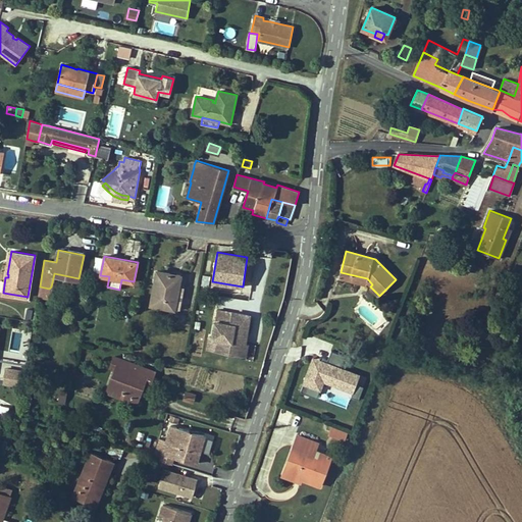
[(470,273),(480,276),(482,269),(472,265),(470,273)]
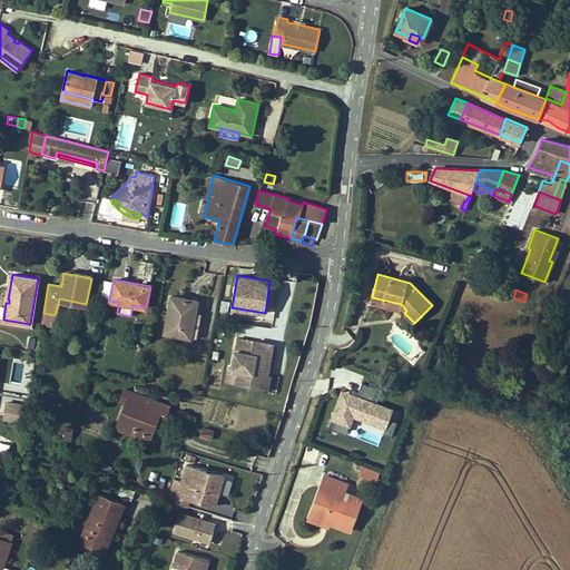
[(197,301),(172,296),(165,333),(190,337),(197,301)]
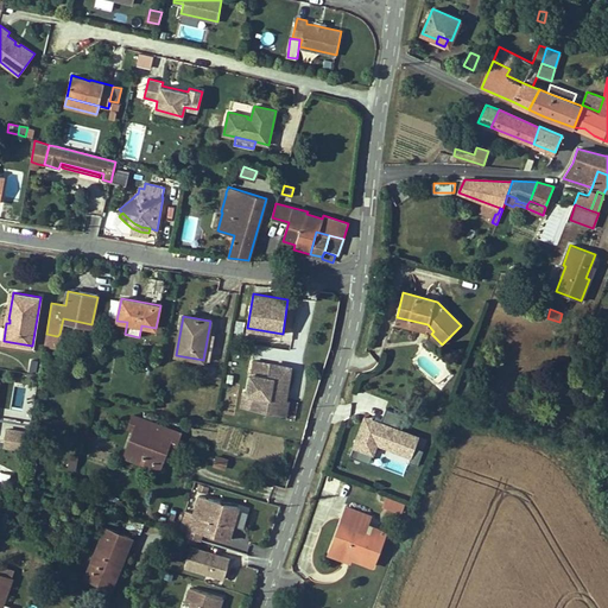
[(428,324),(397,317),(394,323),(425,330),(428,324)]
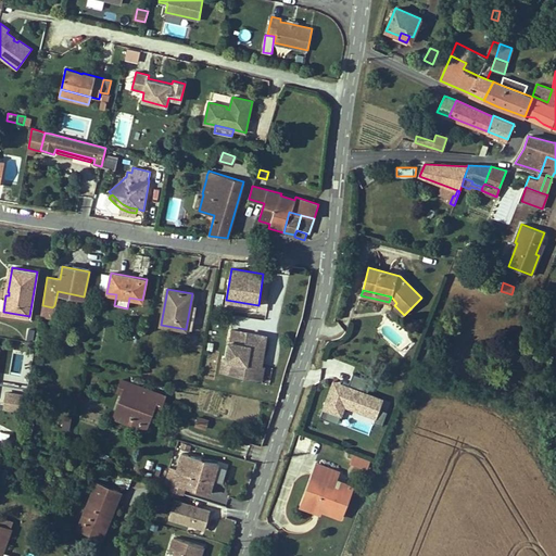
[(42,305),(40,315),(52,318),(54,305),(52,307),(42,305)]
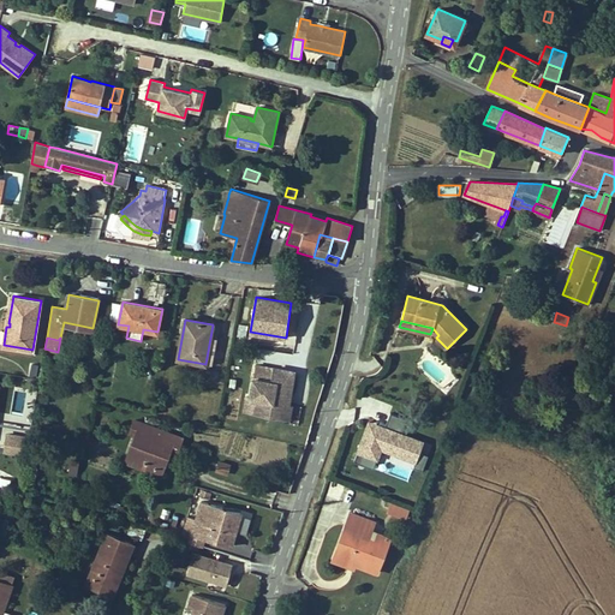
[(591,365),(584,362),(581,369),(587,372),(591,365)]
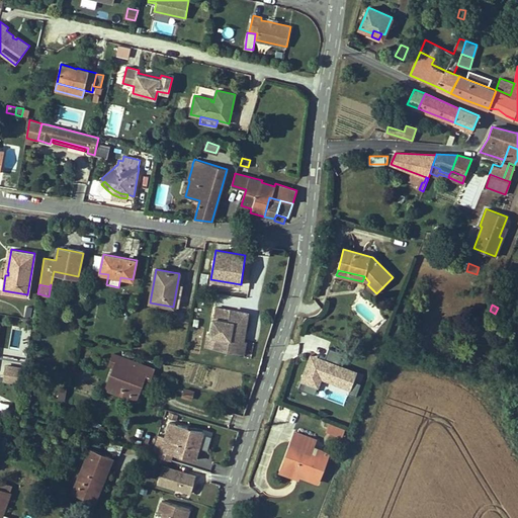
[(228,321),(230,311),(216,308),(213,318),(228,321)]
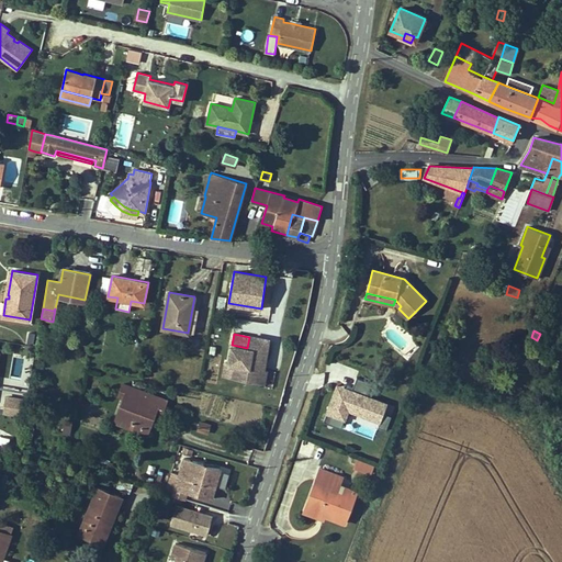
[(250,336),(249,337),(247,348),(232,345),(227,364),(225,363),(223,375),(255,382),(258,368),(255,368),(256,361),(265,363),(269,339),(250,336)]
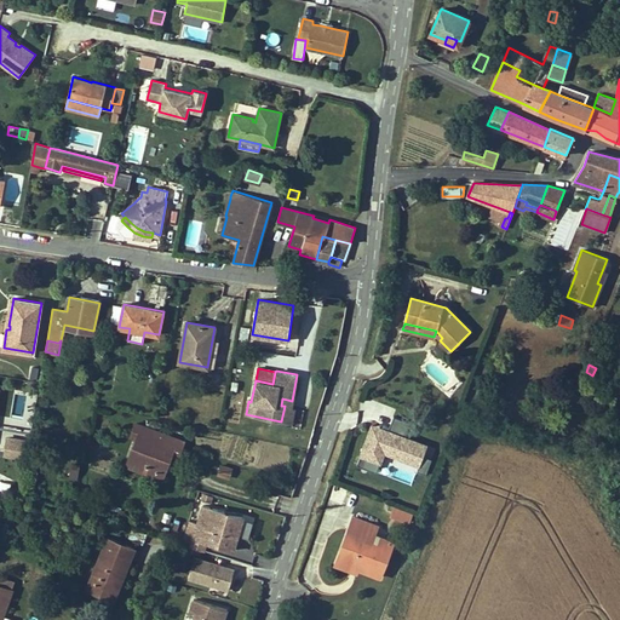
[(285,406),(281,422),(291,423),(293,408),(291,407),(292,401),(282,399),(281,406),(285,406)]
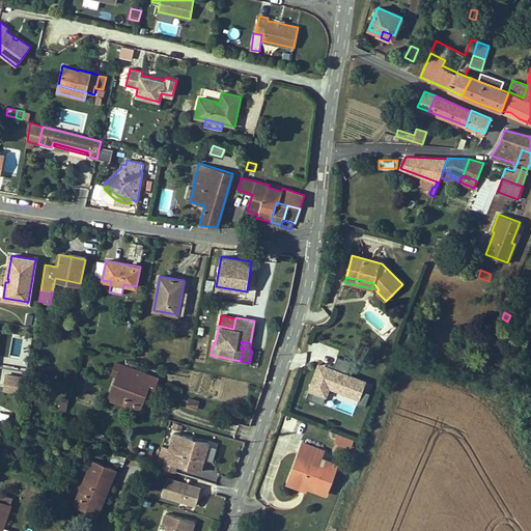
[(350,370),(353,361),(337,357),(335,365),(350,370)]
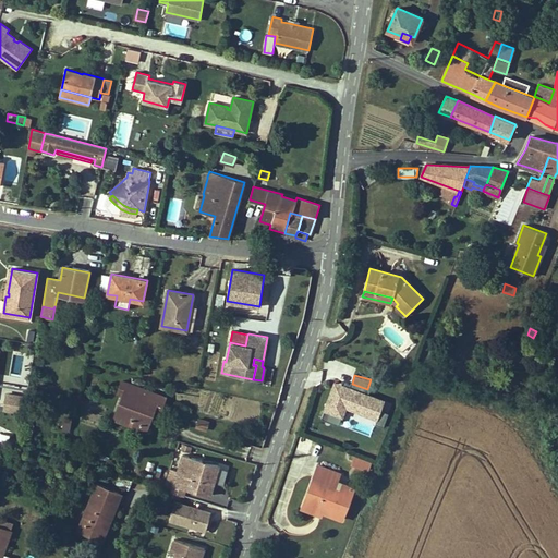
[(384,399),(334,379),(322,410),(343,417),(348,408),(376,419),(384,399)]
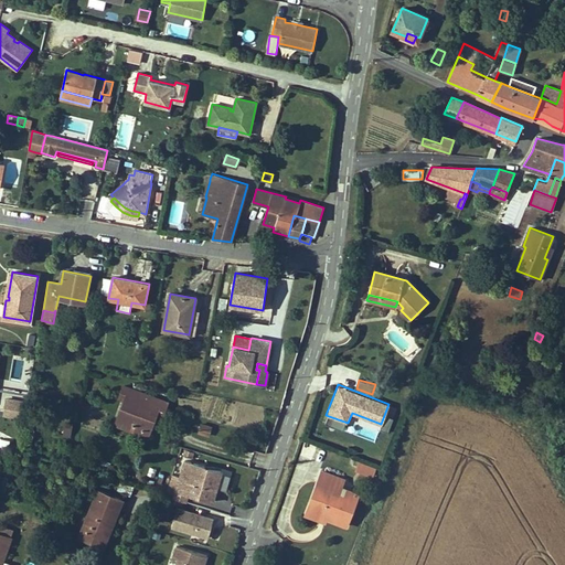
[(132,390),(124,386),(119,397),(125,400),(116,424),(148,436),(155,416),(156,415),(139,409),(145,396),(131,392),(132,390)]
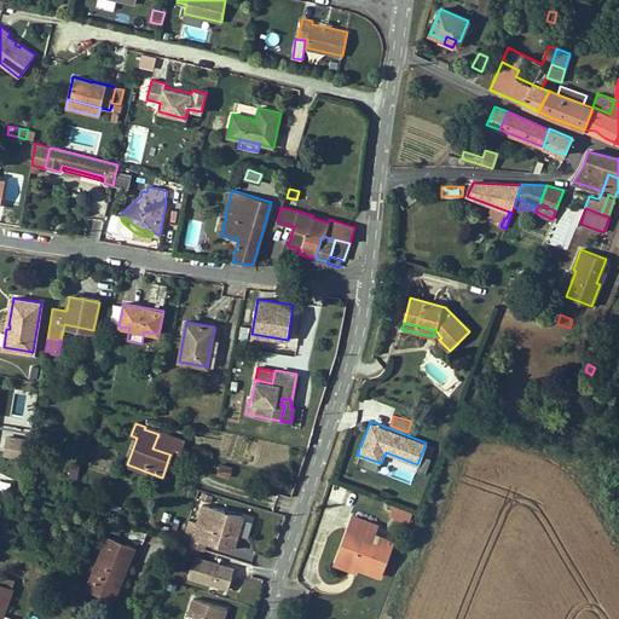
[(184,441),(145,427),(144,429),(158,434),(152,449),(171,455),(169,456),(177,458),(184,441)]
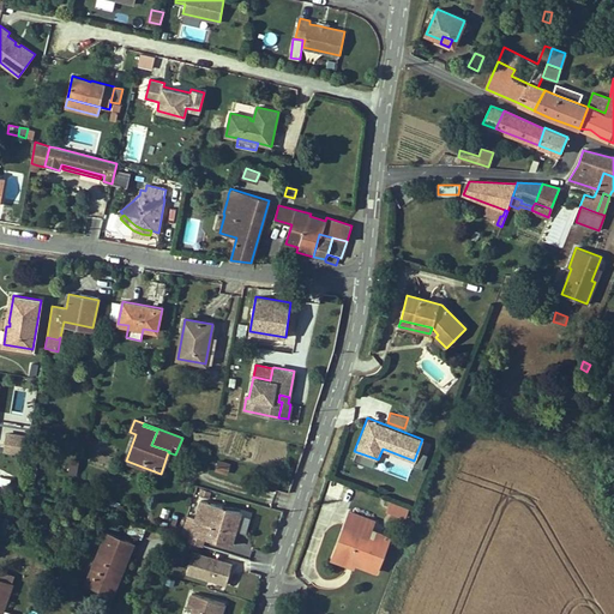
[(7,433),(4,451),(26,455),(29,437),(7,433)]
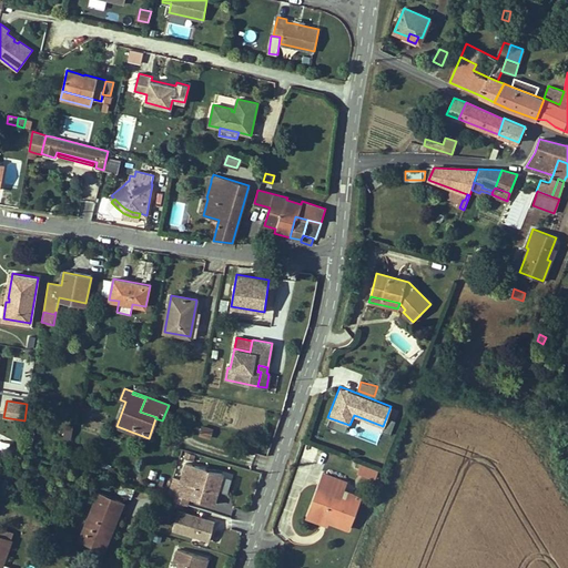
[(382,429),(387,433),(395,422),(388,417),(382,429)]
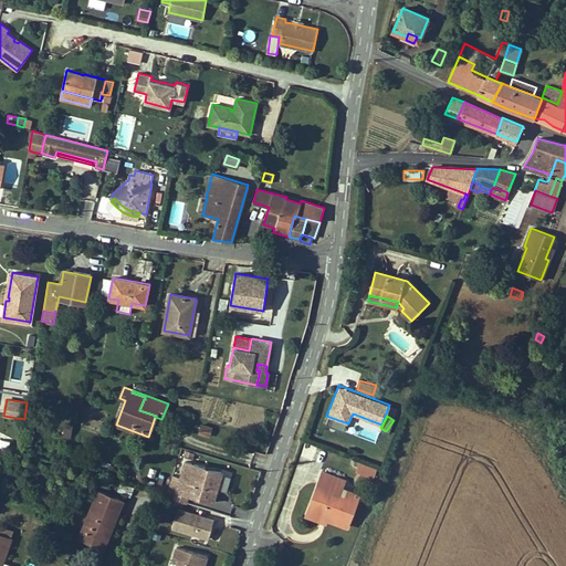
[(72,425),(65,423),(63,437),(70,438),(72,425)]
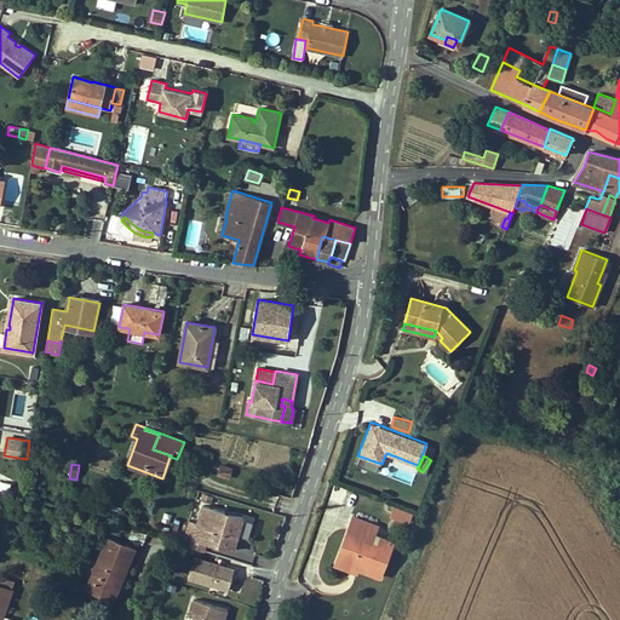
[(218,475),(229,477),(231,469),(220,465),(218,475)]
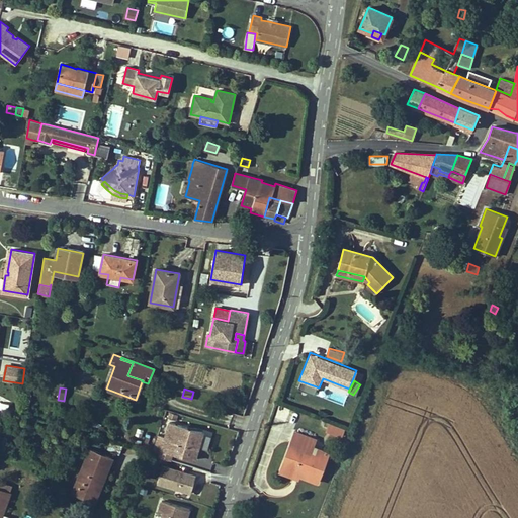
[(195,459),(202,432),(170,423),(166,437),(158,435),(152,454),(170,460),(173,452),(195,459)]
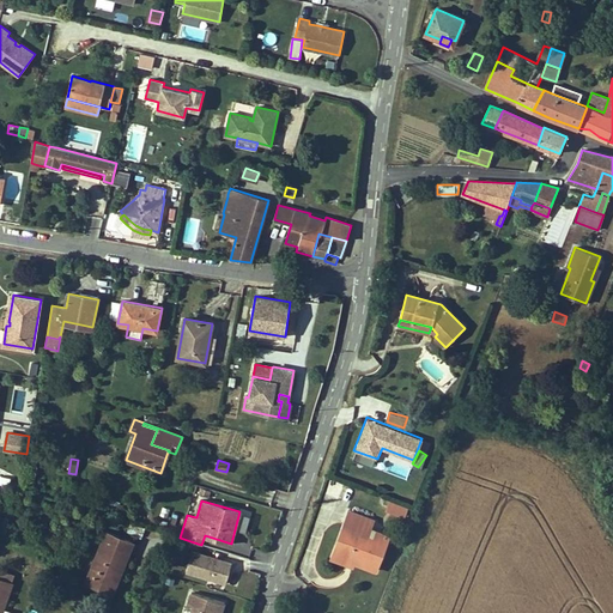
[(408,508),(389,501),(386,509),(405,516),(408,508)]
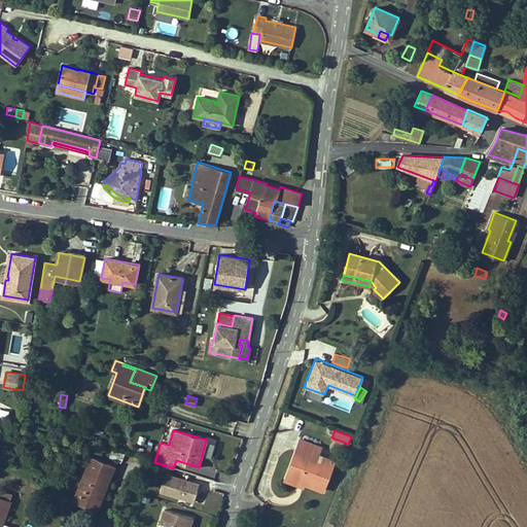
[(287,472),(305,479),(304,483),(323,490),(332,466),(317,460),(320,453),(323,446),(301,437),(287,472)]
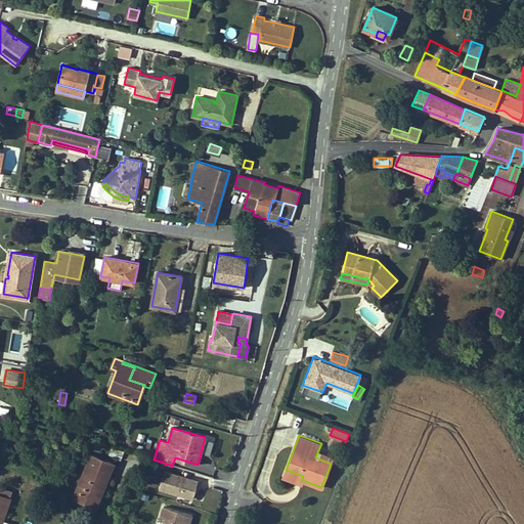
[(121,460),(124,452),(112,447),(108,454),(121,460)]
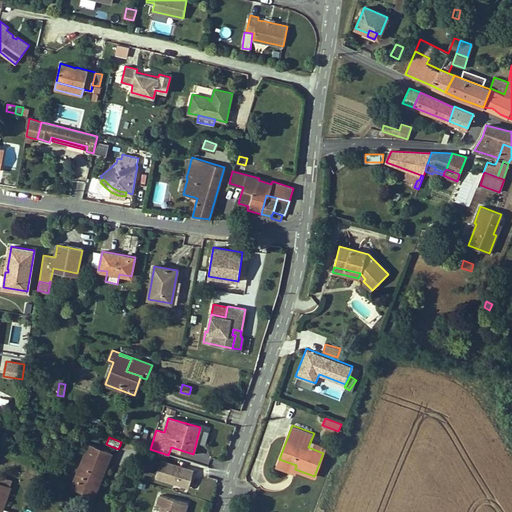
[(311,440),(308,447),(323,453),(326,446),(311,440)]
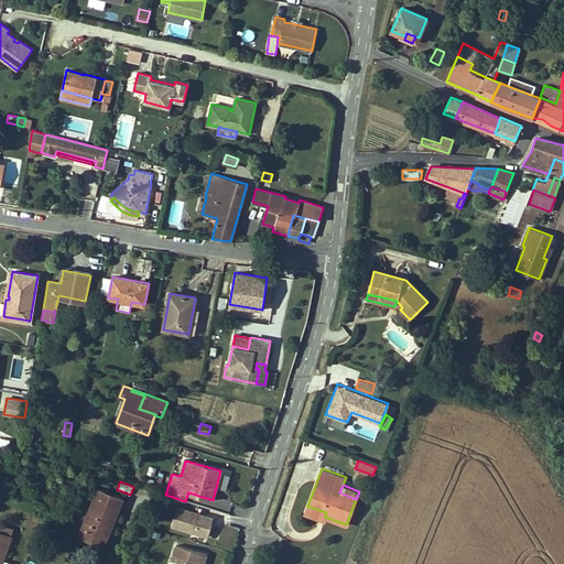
[(122,498),(98,489),(79,537),(104,545),(122,498)]
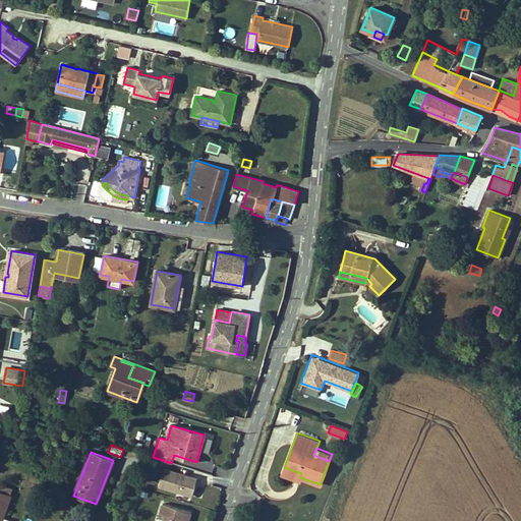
[(281,473),(299,480),(300,477),(301,473),(284,467),(281,473)]
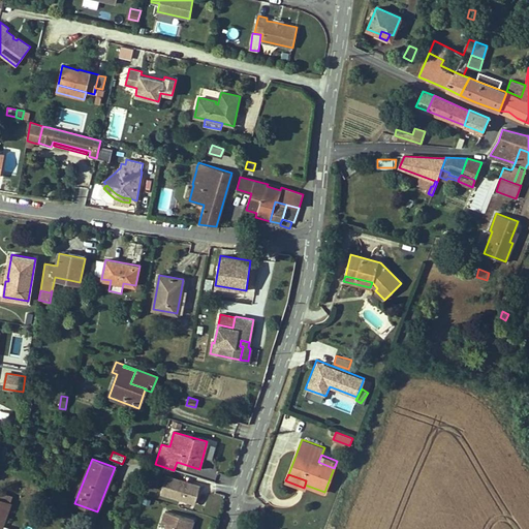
[(165,475),(160,493),(195,503),(200,486),(165,475)]
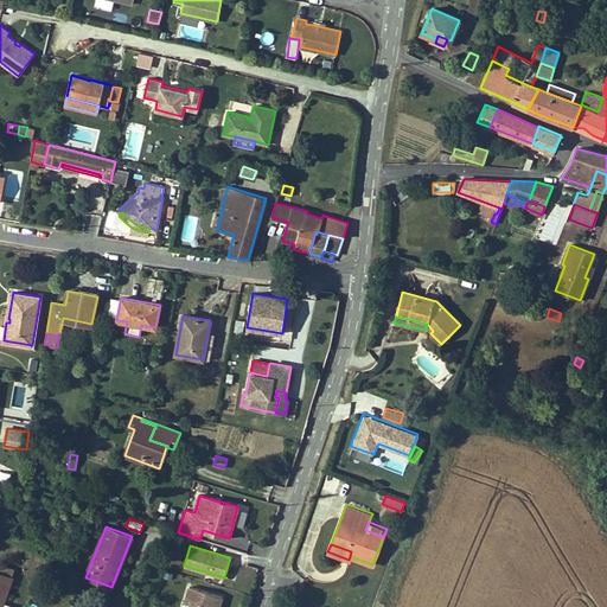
[(171,561),(179,563),(183,553),(173,550),(171,561)]
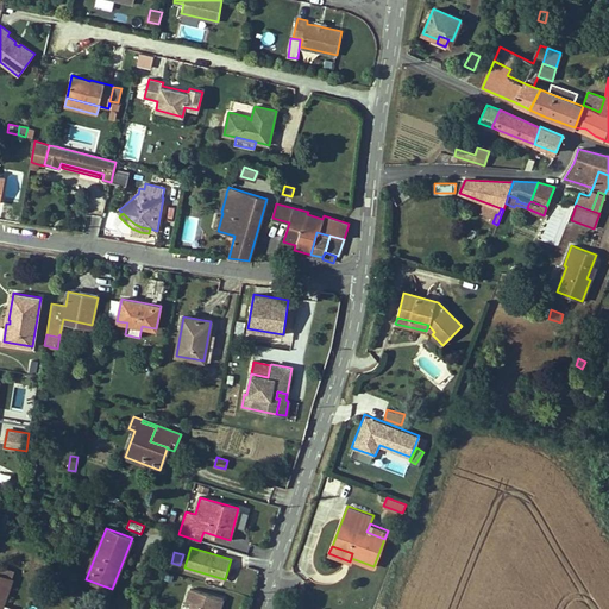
[(0,575),(0,608),(12,579),(0,575)]
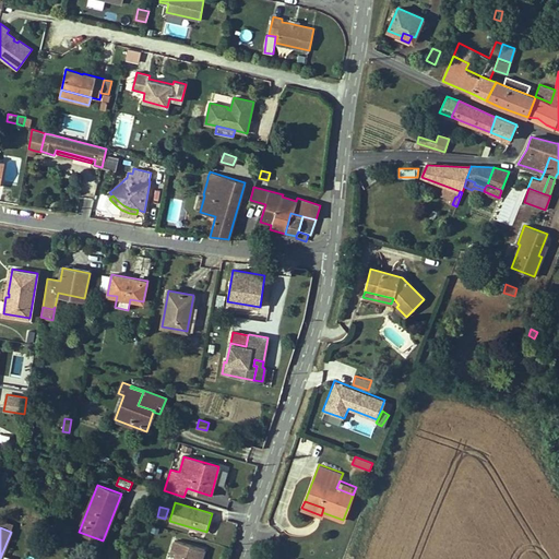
[(36,544),(57,549),(58,544),(37,537),(36,544)]
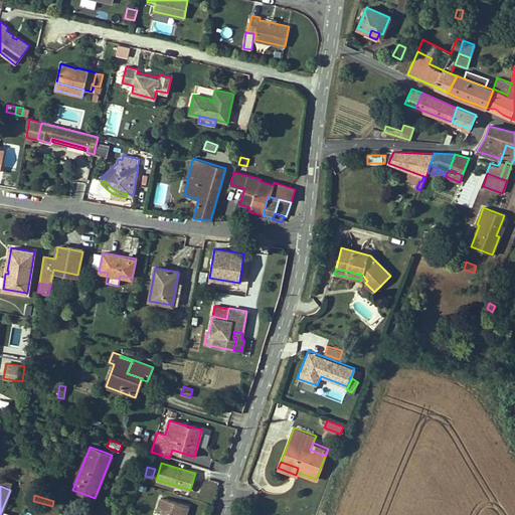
[(157,508),(162,510),(159,514),(185,514),(189,506),(161,498),(157,508)]
